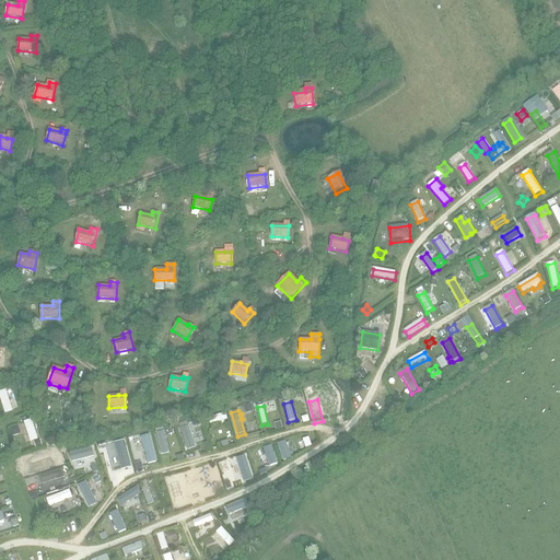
[(225,412),(208,418),(210,424),(228,420),(225,412)]
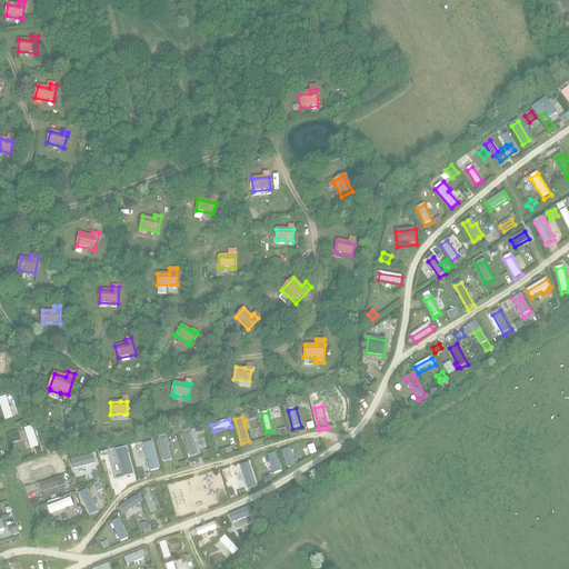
[(192,433),(183,437),(190,459),(199,456),(195,442),(198,441),(196,435),(192,436),(192,433)]
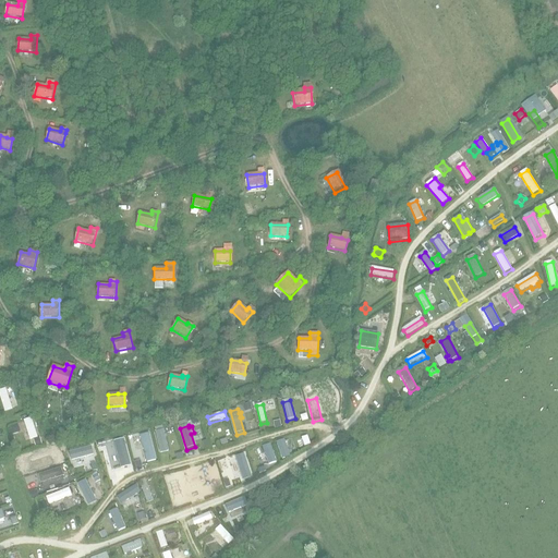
[(164,431),(157,433),(161,452),(168,451),(164,431)]
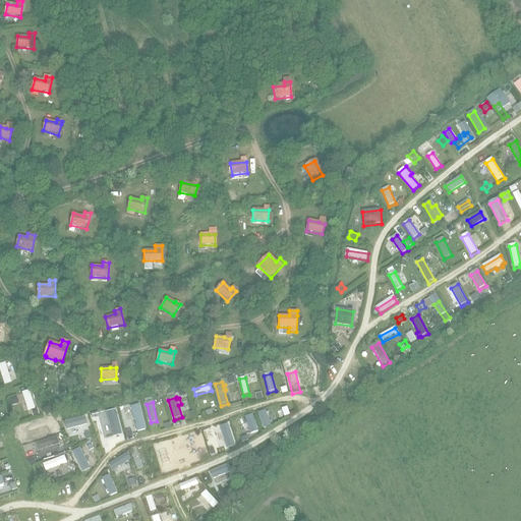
[(141,413),(139,406),(121,411),(123,418),(141,413)]
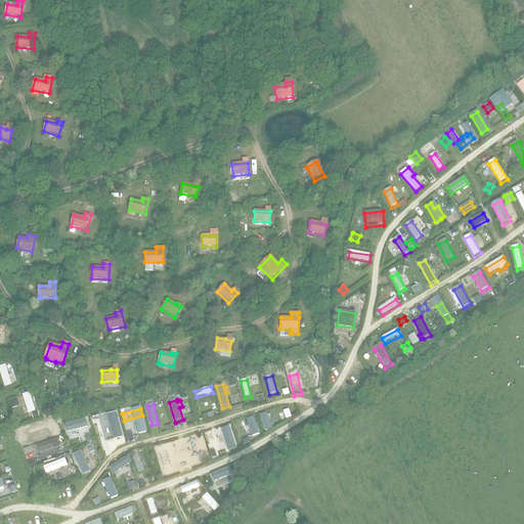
[(289,408),(284,411),(287,419),(292,417),(289,408)]
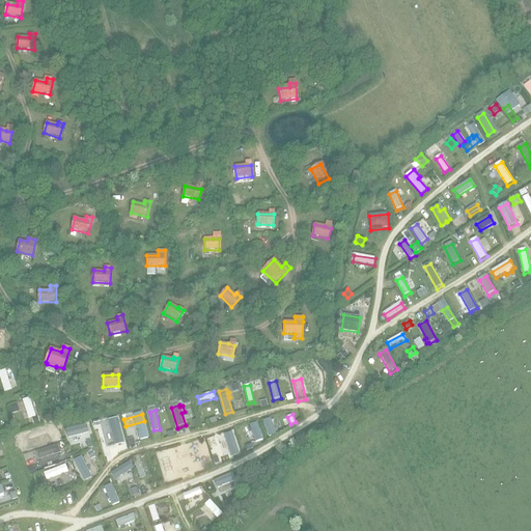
[(278,418),(263,423),(266,429),(281,424),(278,418)]
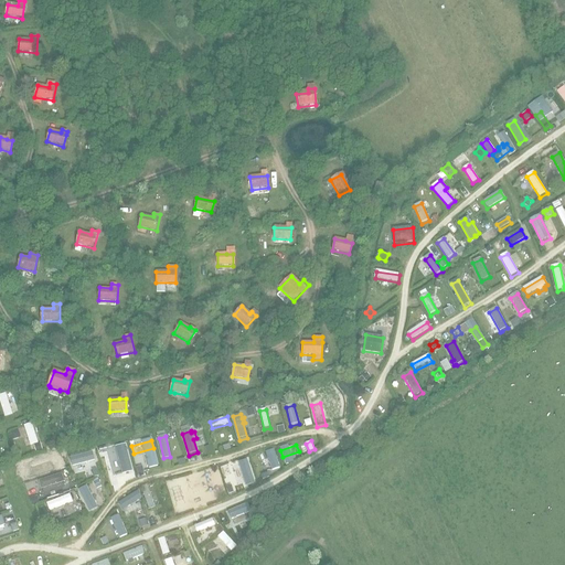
[(51,454),(28,461),(30,469),(53,461),(51,454)]
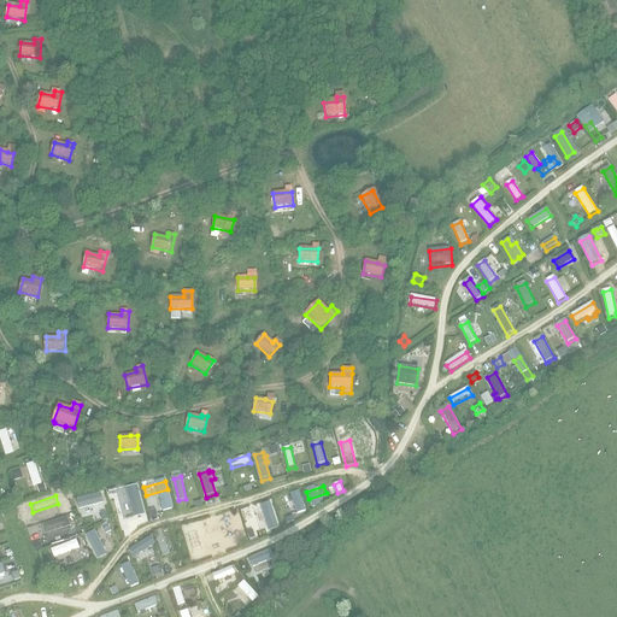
[(119,497),(112,499),(121,524),(128,522),(123,506),(125,505),(124,500),(121,500),(119,497)]
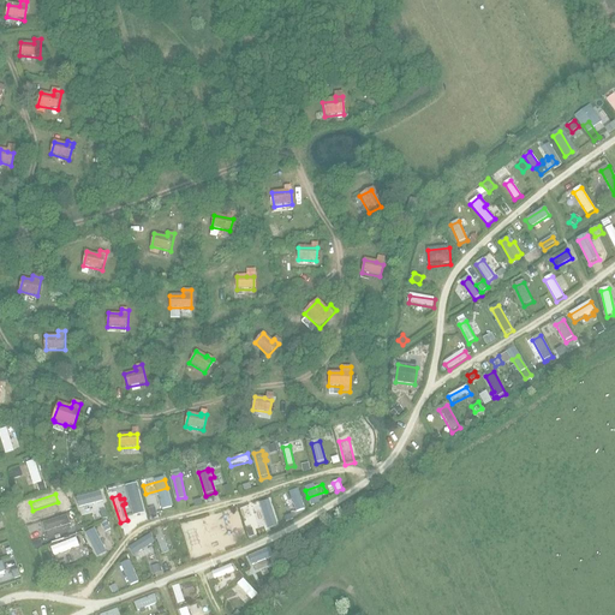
[(73,505),(76,513),(100,506),(97,497),(73,505)]
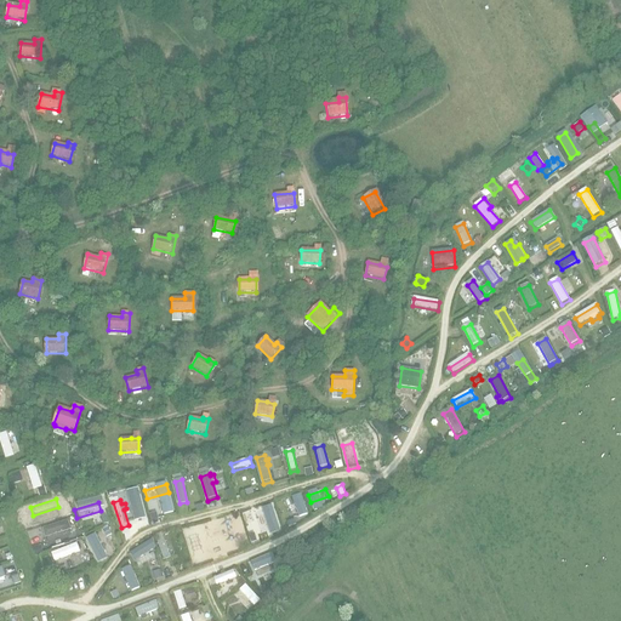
[(294,523),(286,502),(279,505),(286,525),(294,523)]
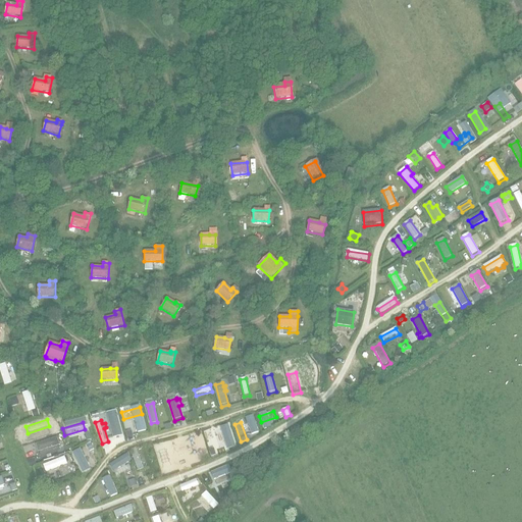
[(236,449),(229,427),(222,429),(228,451),(236,449)]
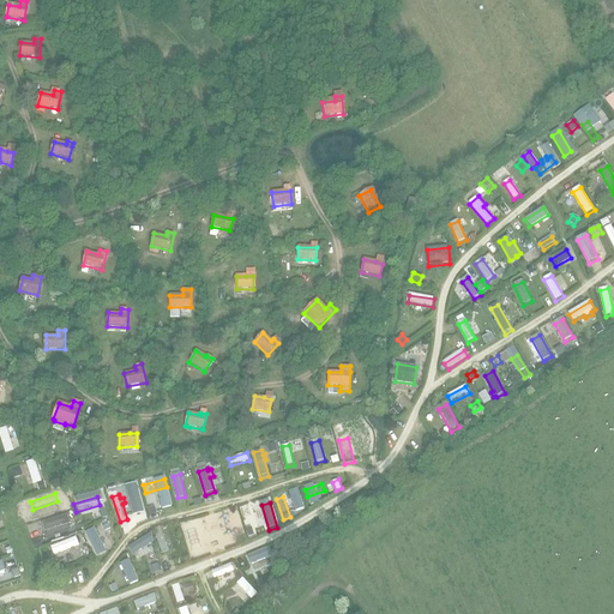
[(250,510),(242,512),(246,525),(253,523),(250,510)]
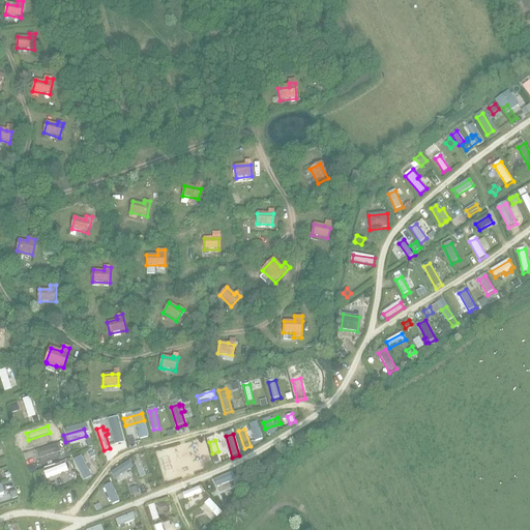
[(58,445),(36,452),(38,461),(61,453),(58,445)]
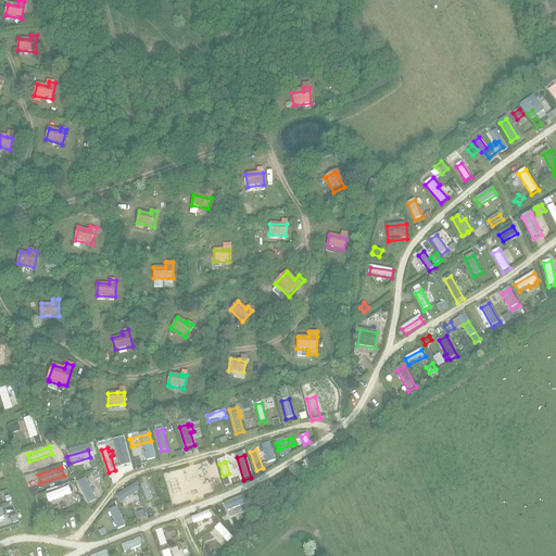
[(84,479),(77,482),(88,504),(95,501),(84,479)]
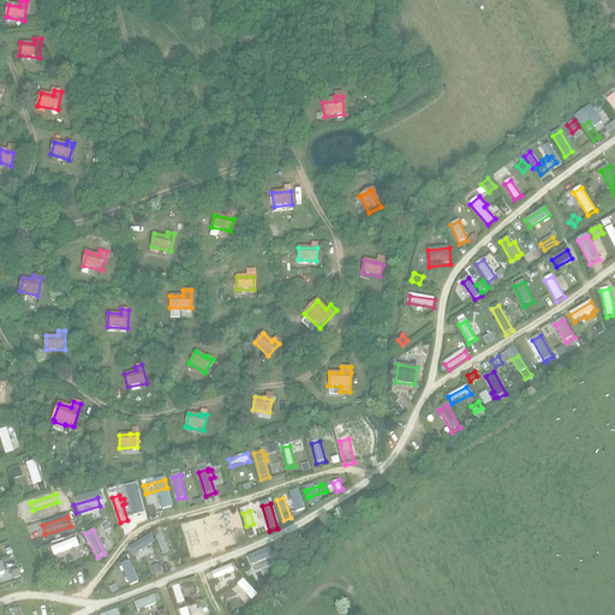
[(161,530),(154,532),(162,557),(169,554),(161,530)]
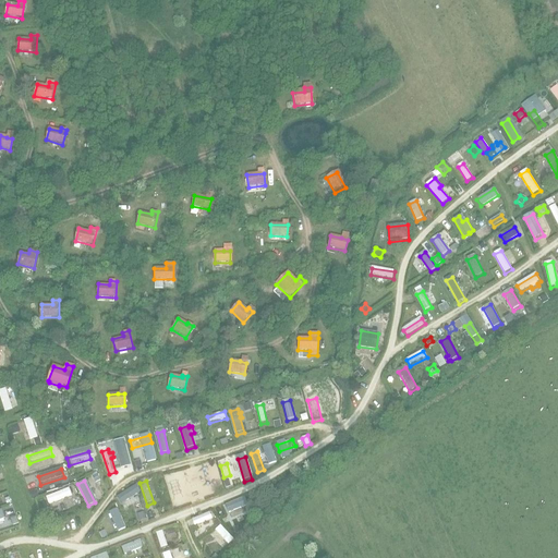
[(136,486),(117,498),(121,505),(141,493),(136,486)]
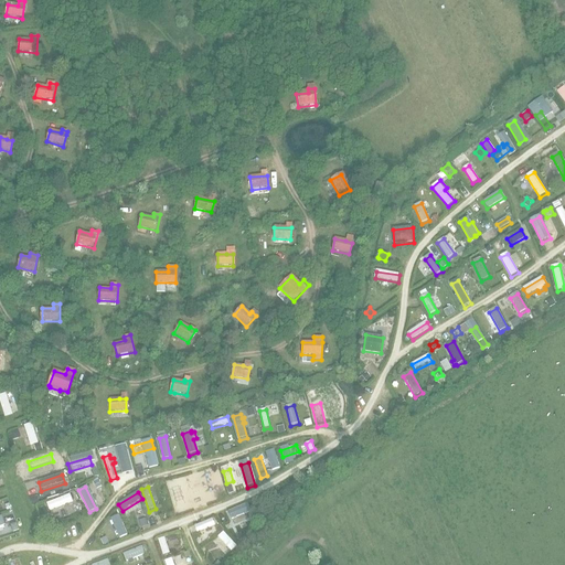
[(71,496),(46,504),(50,512),(73,503),(71,496)]
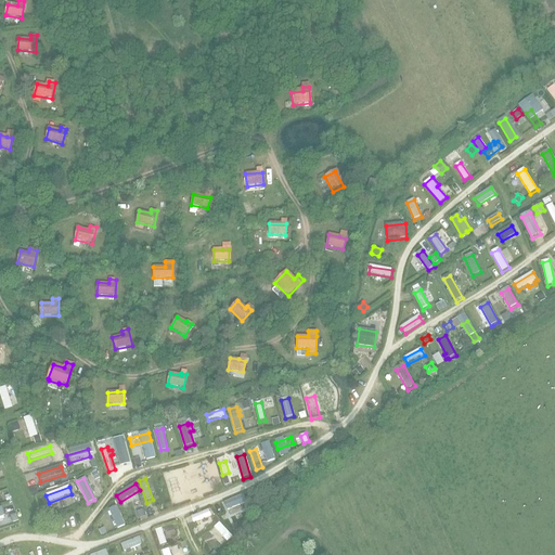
[(243,497),(223,504),(227,512),(246,503),(243,497)]
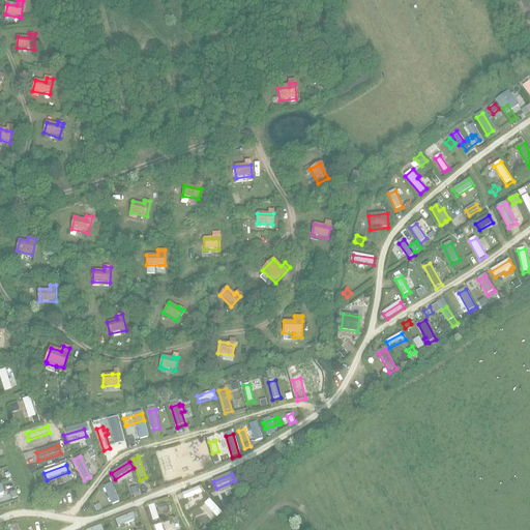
[(120,504),(112,486),(106,489),(114,506),(120,504)]
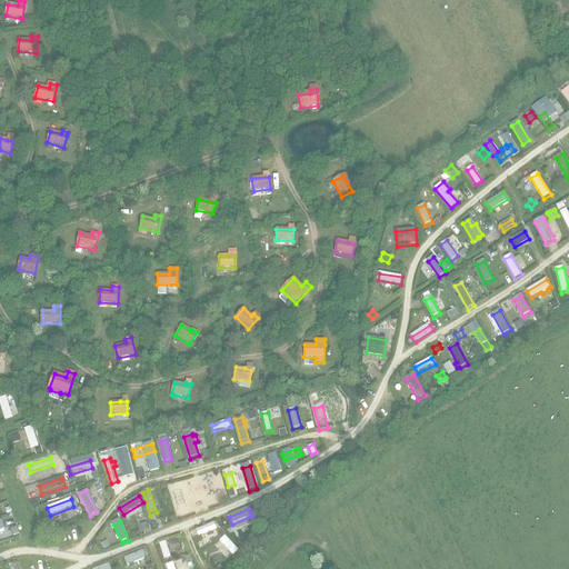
[(147,522),(140,525),(142,532),(149,529),(147,522)]
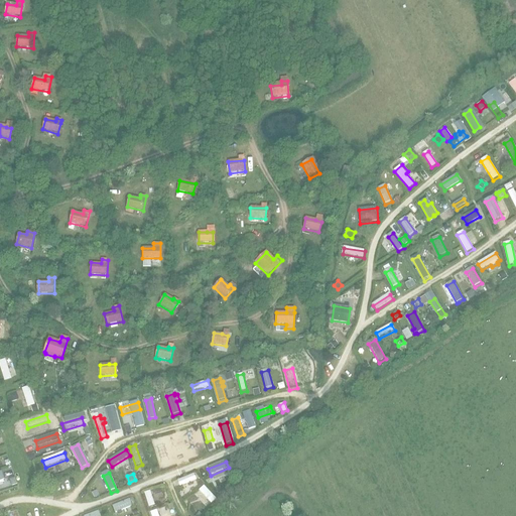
[(195,475),(177,482),(180,488),(197,481),(195,475)]
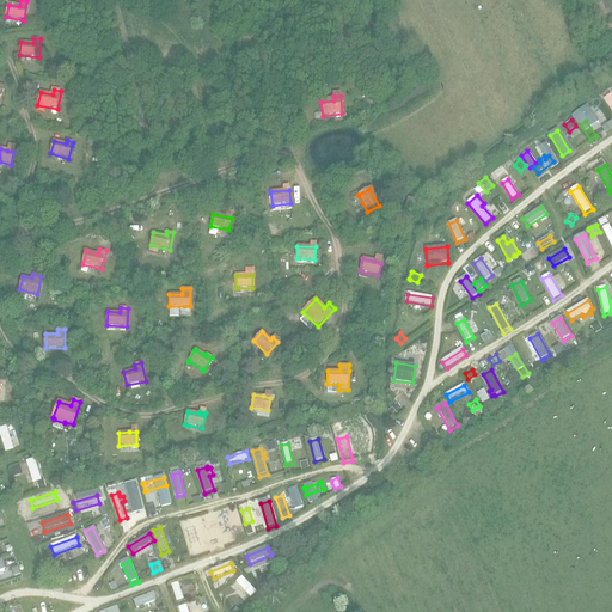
[(256,593),(243,579),(237,583),(251,598),(256,593)]
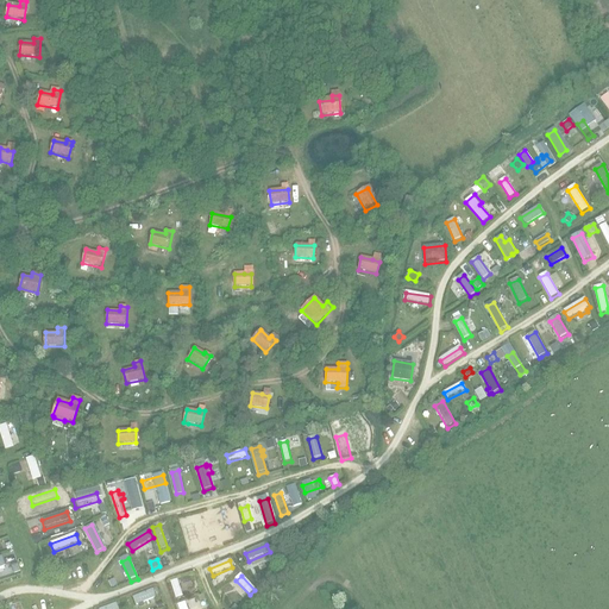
[(177,581),(170,583),(176,601),(183,598),(177,581)]
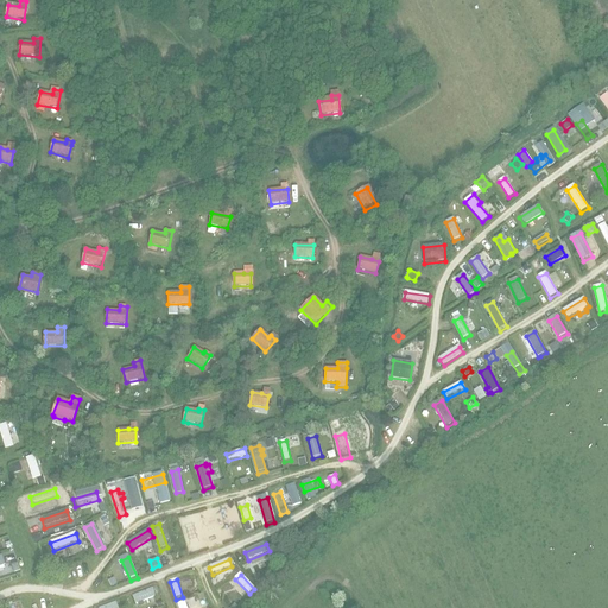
[(152,590),(132,597),(135,606),(156,599),(152,590)]
